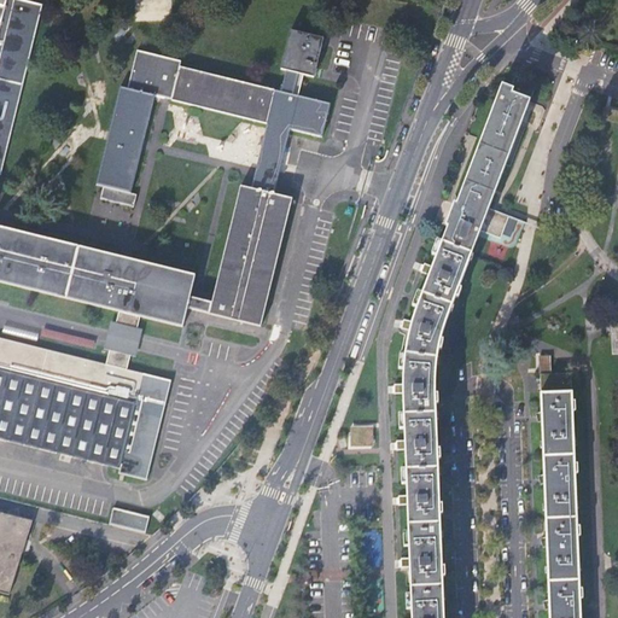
[(116,325),(136,330),(140,316),(182,326),(187,308),(262,327),(292,199),(273,194),(277,182),(280,167),(290,129),(298,132),(322,138),(330,104),(304,97),(309,76),(315,77),(316,68),(322,45),(324,39),(291,30),(281,69),(286,70),(281,91),(180,66),(181,60),(138,50),(128,88),(121,87),(109,132),(108,136),(108,140),(95,185),(98,186),(104,187),(100,199),(133,208),(136,196),(130,194),(141,149),(143,145),(144,141),(153,101),(155,95),(165,98),(170,99),(268,123),(267,128),(256,173),(255,176),(251,190),(240,187),(211,303),(199,299),(196,298),(190,297),(194,275),(132,260),(0,227),(0,173),(33,40),(42,5),(23,0),(0,0),(0,281),(118,310),(116,325)]
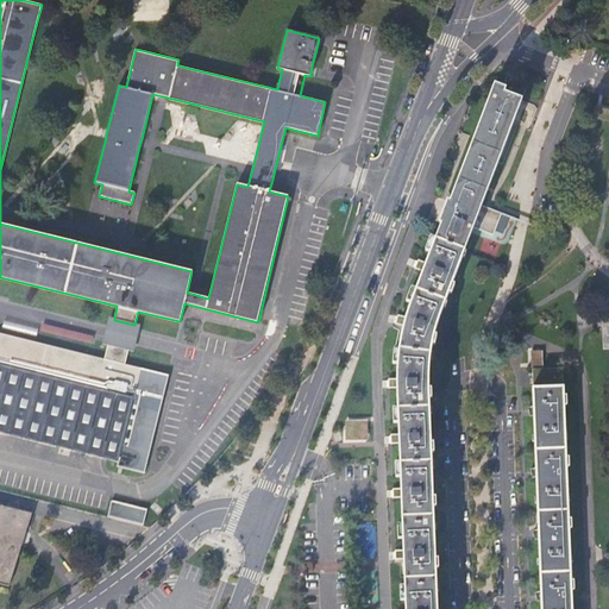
[(169,0),(137,0),(137,19),(170,19),(169,0)]
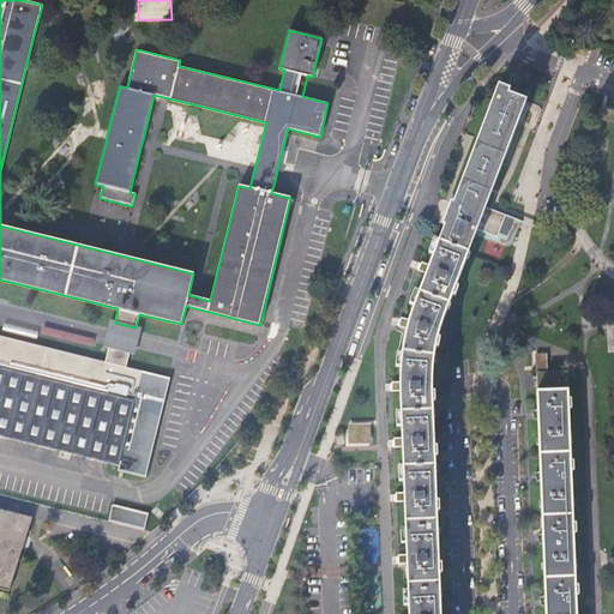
[(445,226),(439,241),(469,252),(479,229),(498,236),(506,215),(487,206),(503,164),(534,83),(512,74),(507,88),(499,85),(479,139),(455,203),(451,202),(449,210),(444,223),(443,224),(445,226)]
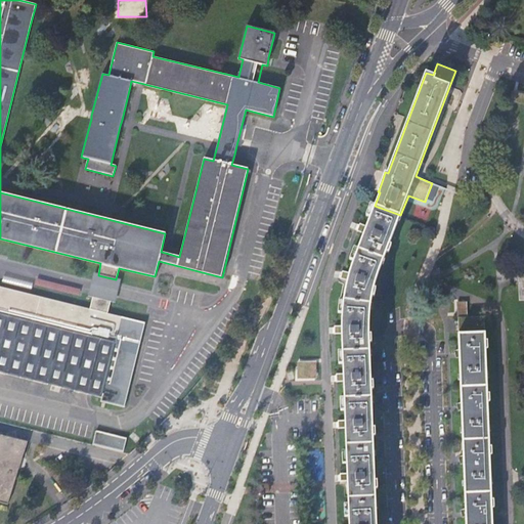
[(400,215),(375,206),(367,226),(364,234),(364,235),(353,263),(351,273),(350,281),(348,287),(345,302),(342,317),(342,325),(343,334),(343,336),(343,340),(344,374),(344,382),(346,421),(346,429),(346,430),(348,473),(348,482),(349,497),(349,523),(377,523),(376,489),(378,488),(378,481),(375,481),(374,436),(376,436),(375,428),(373,428),(372,389),(374,389),(374,381),(372,381),(369,343),(372,342),(372,334),(369,335),(369,321),(373,296),(375,297),(377,289),(375,288),(378,275),(387,252),(389,252),(392,245),(390,244),(400,215)]
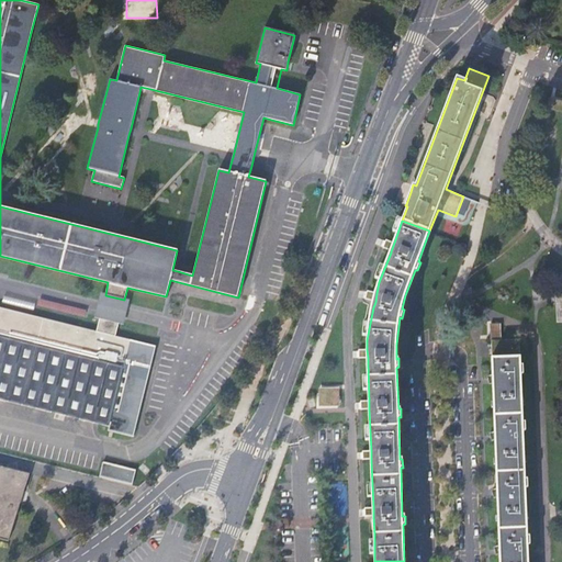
[(370,293),(368,298),(375,302),(377,293),(371,291),(370,293)]
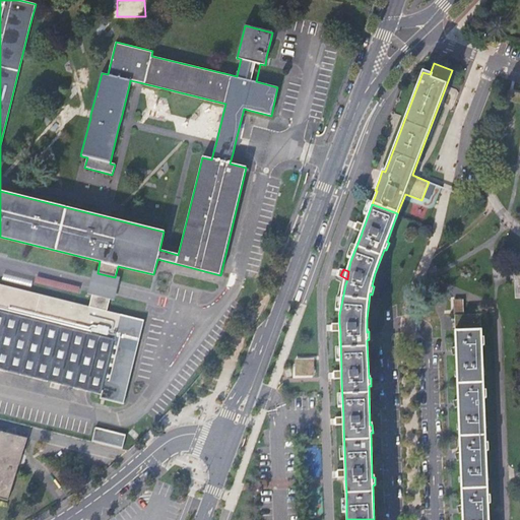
[(120,279),(115,277),(98,273),(92,272),(90,278),(89,284),(87,291),(92,293),(110,298),(115,299),(115,296),(116,291),(119,281),(120,279)]
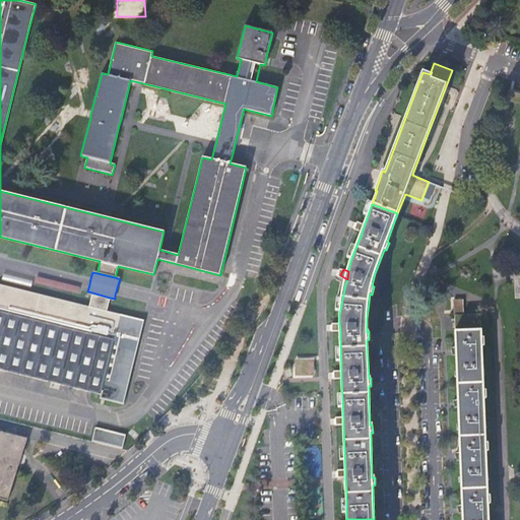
[(78,293),(79,287),(37,276),(35,281),(78,293)]
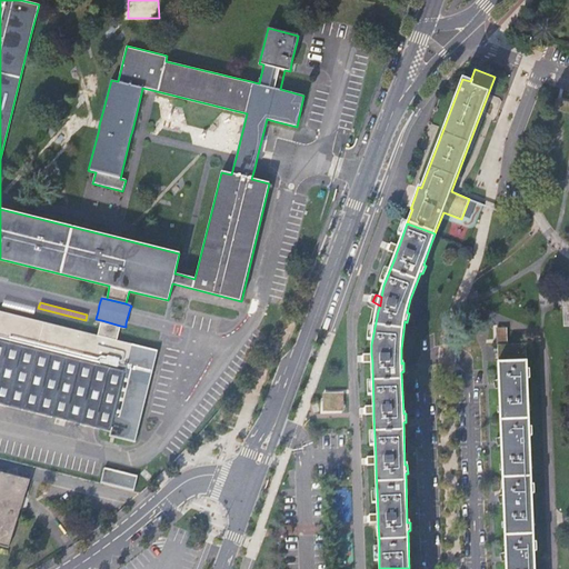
[(117,340),(120,326),(101,320),(100,326),(97,336),(0,311),(0,403),(62,419),(61,425),(71,427),(72,422),(99,428),(118,432),(117,437),(136,441),(157,350),(117,340)]
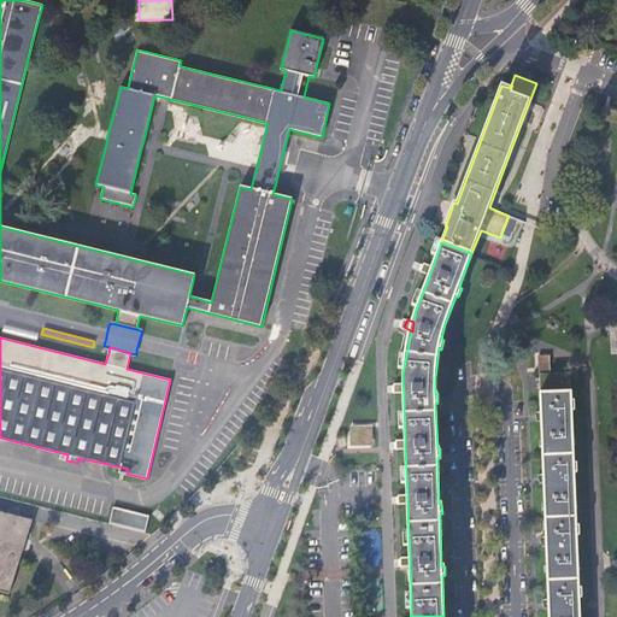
[(563,392),(571,392),(570,374),(540,375),(540,392),(540,393),(547,393),(547,381),(563,381),(563,392)]
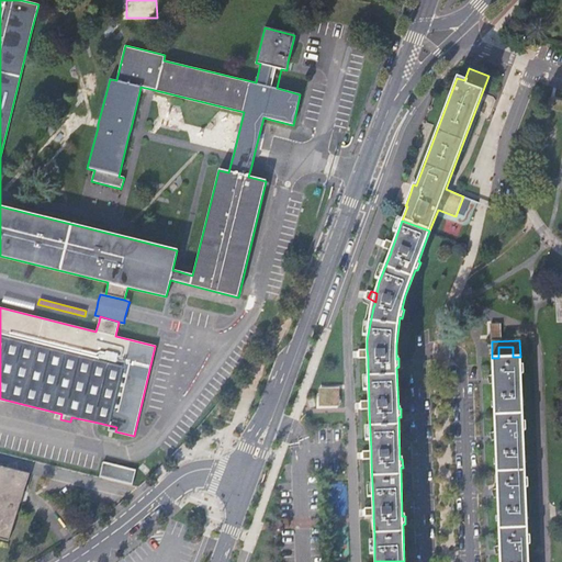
[(520,364),(520,357),(513,357),(498,358),(492,358),(493,373),(493,374),(493,379),(493,383),(495,430),(495,431),(495,437),(495,440),(496,473),(497,489),(497,493),(497,497),(499,546),(499,552),(499,554),(499,561),(529,561),(528,544),(531,544),(530,535),(528,535),(526,487),(528,487),(528,479),(526,479),(524,430),(526,430),(526,422),(523,422),(521,373),(524,373),(524,364),(520,364)]
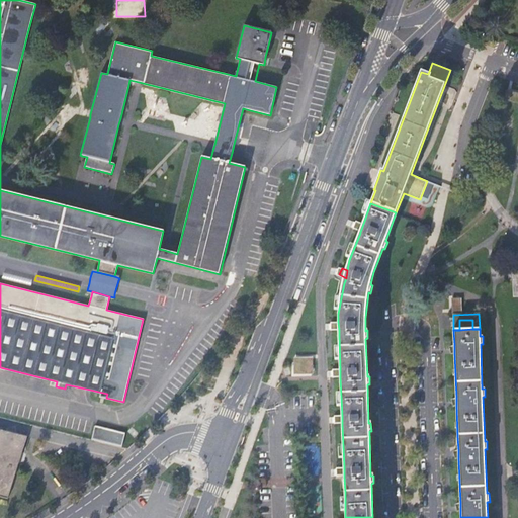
[(294,354),(294,374),(315,374),(316,355),(294,354)]
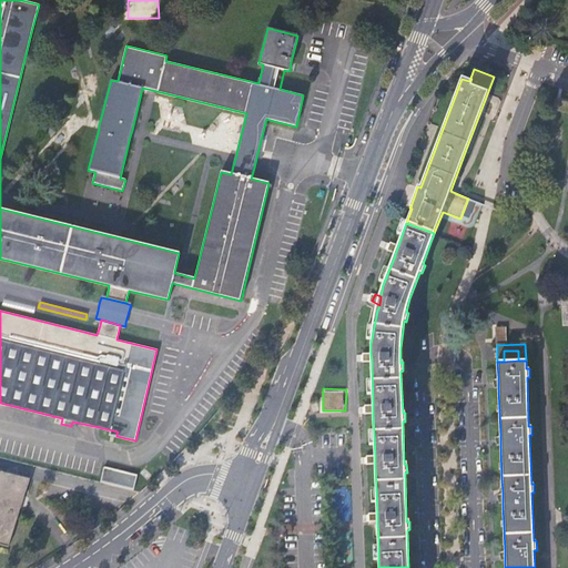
[(99,482),(132,490),(137,476),(103,467),(99,482)]
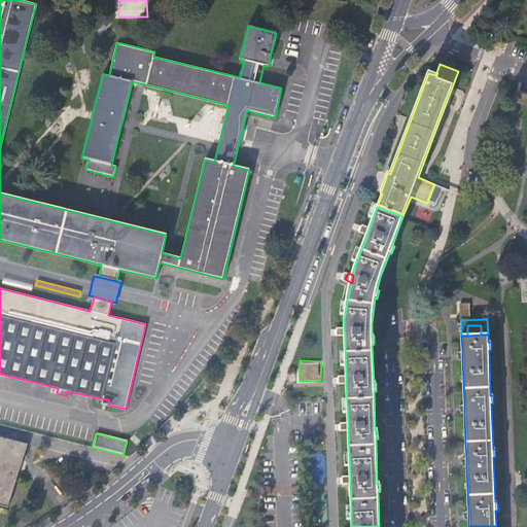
[(29,444),(0,436),(0,506),(9,508),(20,472),(22,465),(29,444)]
